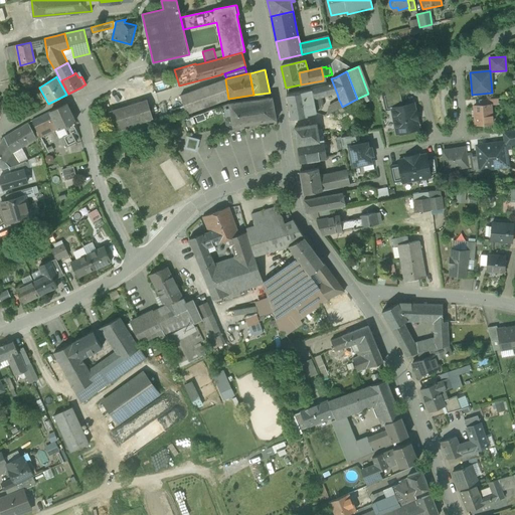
[(225,79),(206,87),(180,96),(187,114),(228,99),(225,79)]
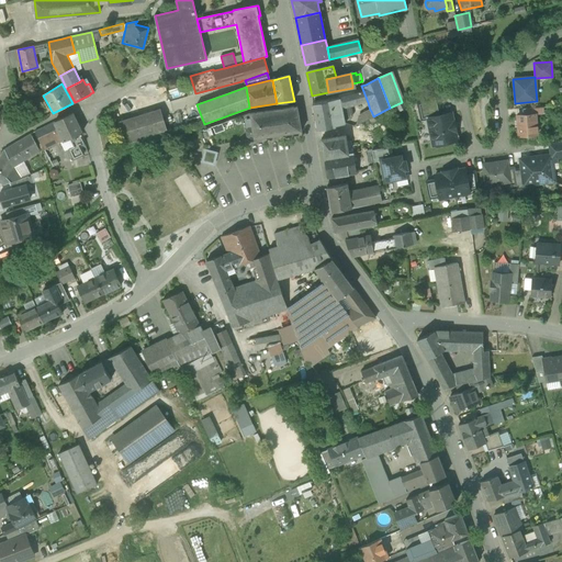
[(362,90),(338,97),(339,99),(343,109),(367,102),(368,102),(362,90)]
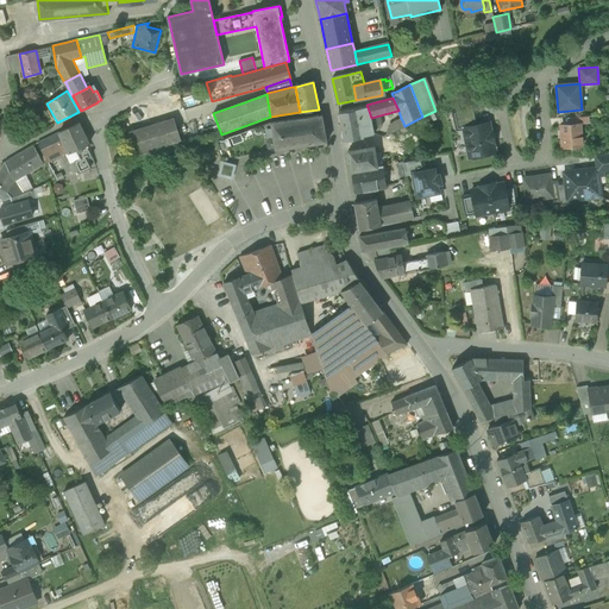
[(368,107),(339,113),(344,142),(363,138),(363,137),(374,135),(371,118),(368,107)]
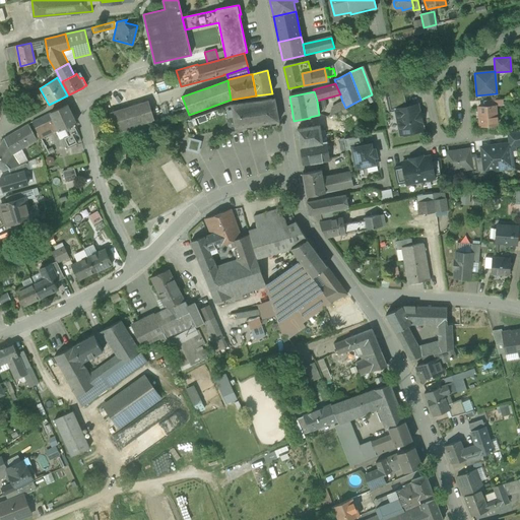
[(387,95),(389,108),(406,104),(404,91),(387,95)]
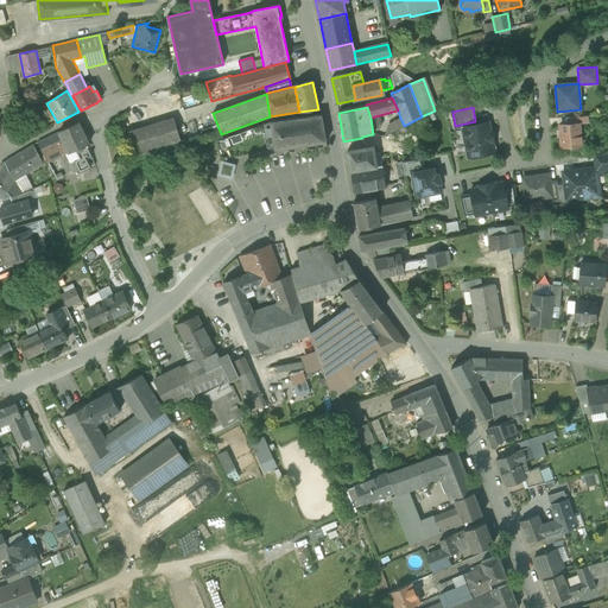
[(322,115),(292,119),(271,122),(273,139),(268,139),(266,141),(267,147),(270,150),(274,149),(276,150),(327,143),(322,115)]
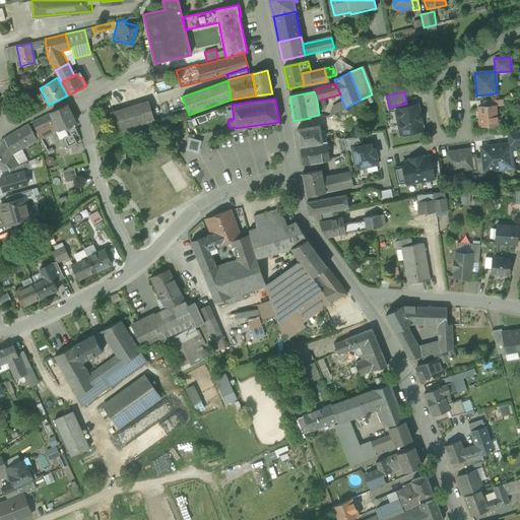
[(148,101),(128,107),(129,107),(110,113),(116,132),(154,121),(148,101)]
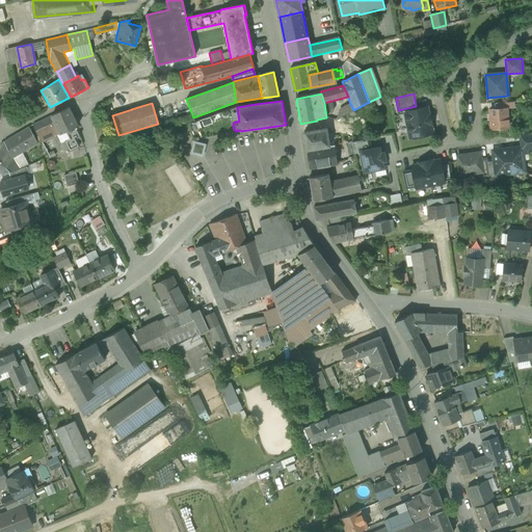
[(405,112),(409,138),(420,136),(420,134),(432,131),(430,124),(431,124),(430,116),(429,116),(427,107),(417,109),(416,106),(398,110),(399,113),(405,112)]
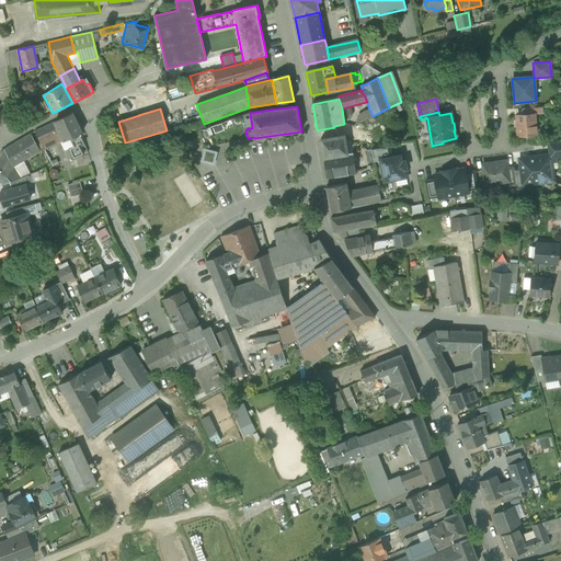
[(81,133),(72,113),(55,122),(64,140),(64,141),(70,138),(73,147),(69,149),(73,159),(83,155),(79,145),(84,142),(80,134),(81,133)]
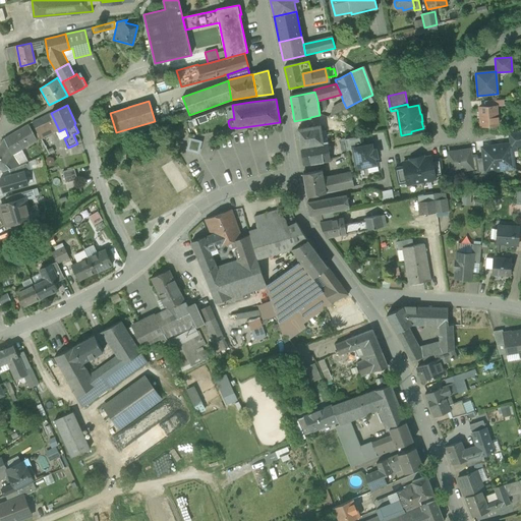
[(486,107),(479,108),(481,126),(498,125),(496,106),(486,107)]
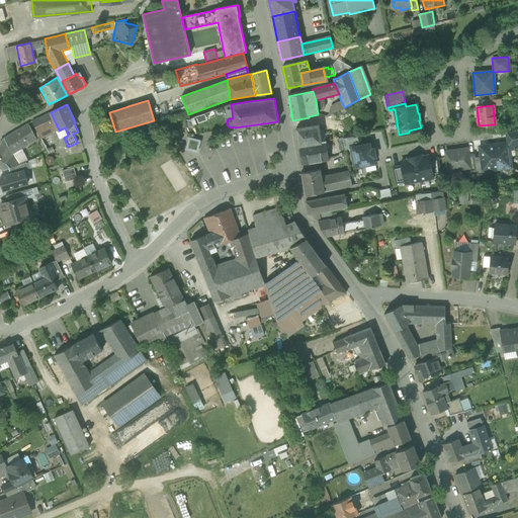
[(51,112),(32,121),(40,139),(59,130),(51,112)]
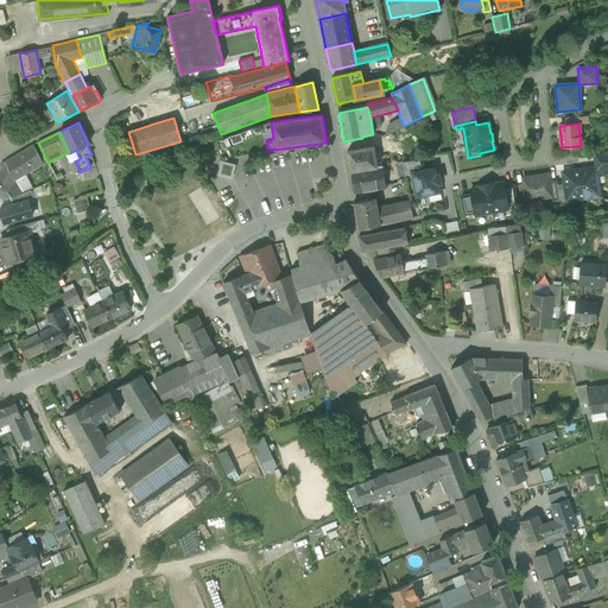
[(430,144),(416,147),(417,156),(431,152),(430,144)]
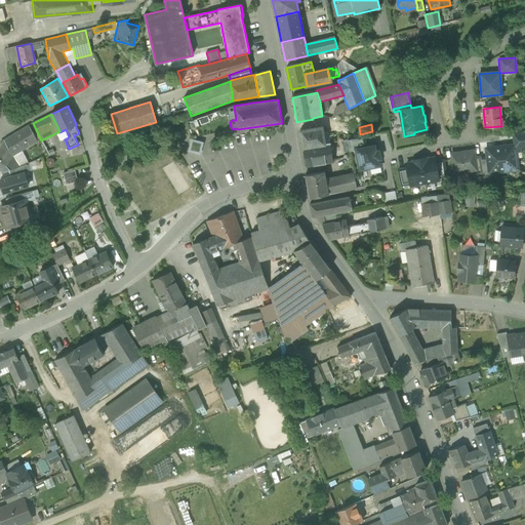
[(29,125),(4,140),(12,156),(37,142),(29,125)]
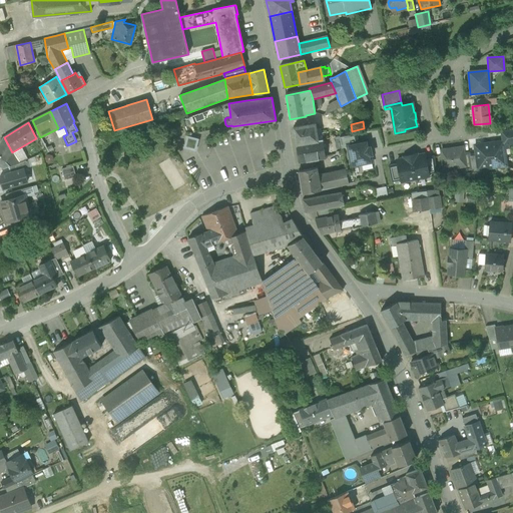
[(318,140),(315,123),(293,127),(296,144),(318,141),(318,140)]
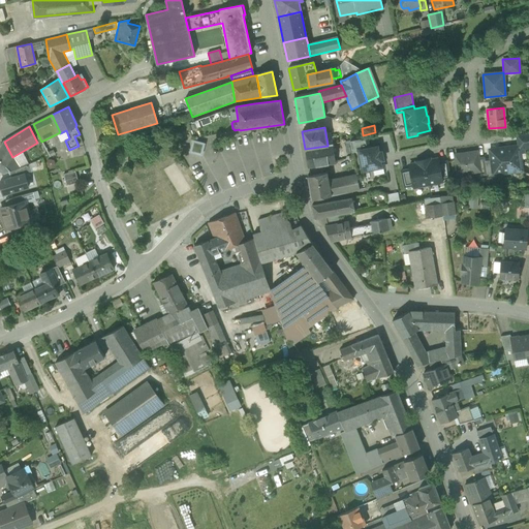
[(528,133),(517,135),(518,147),(519,147),(519,150),(528,149),(528,146),(528,133)]
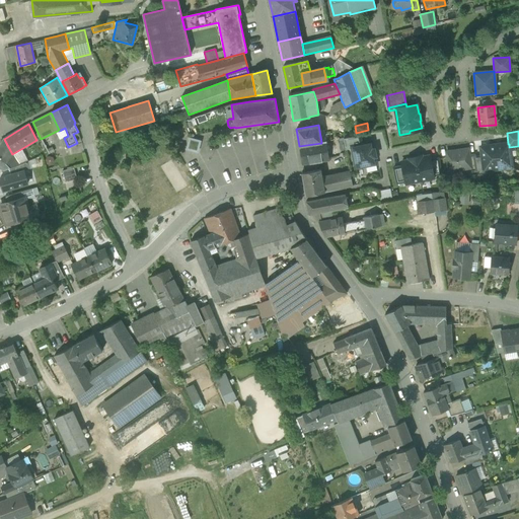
[(207,133),(196,134),(196,137),(188,138),(188,148),(199,148),(199,139),(207,139),(207,133)]
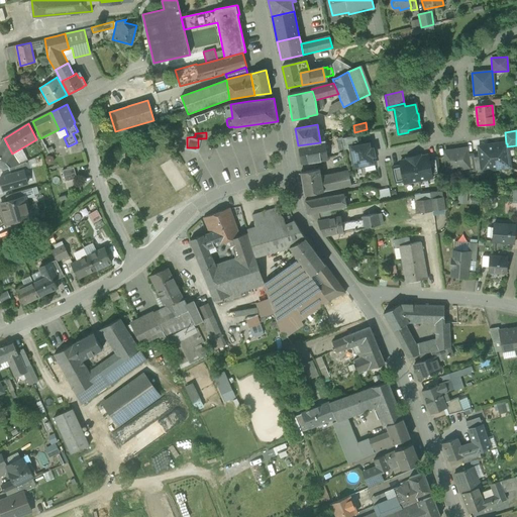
[(344,149),(349,148),(349,145),(360,142),(358,135),(341,138),(344,149)]
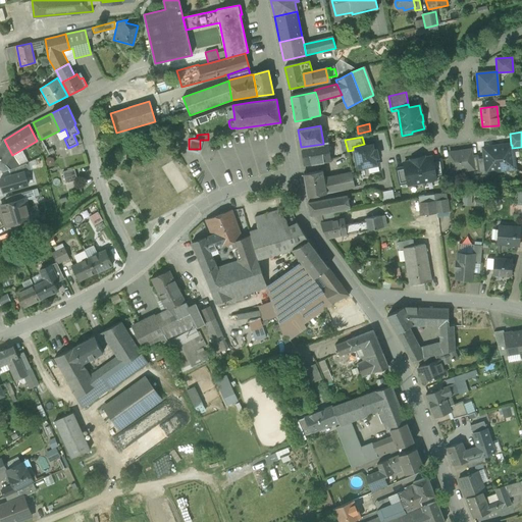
[(12,155),(4,140),(0,146),(0,159),(5,165),(12,155)]
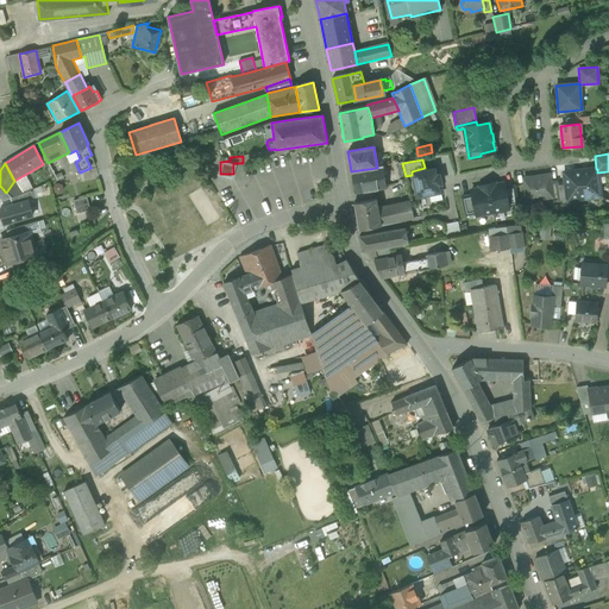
[(438,175),(435,165),(425,168),(412,171),(412,175),(416,198),(429,195),(441,193),(440,184),(441,184),(439,175),(438,175)]
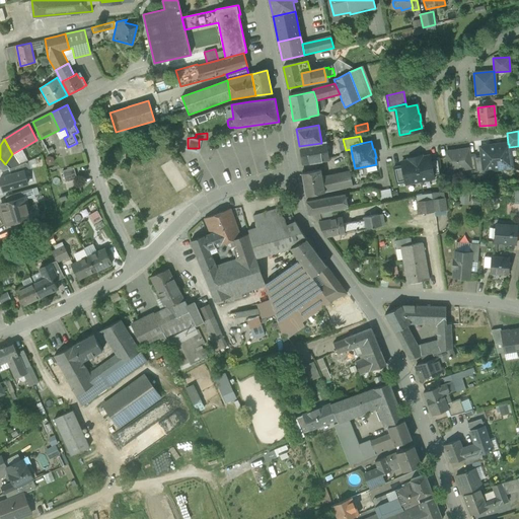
[(321,143),(299,146),(302,164),(329,160),(326,142),(321,142),(321,143)]
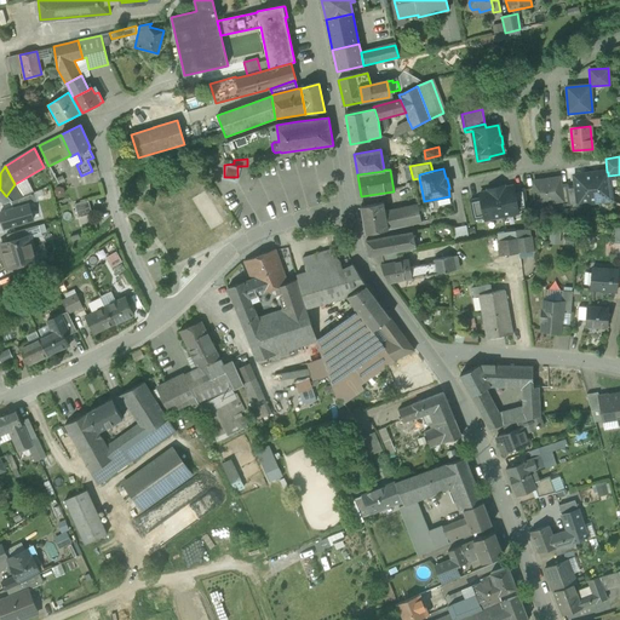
[(591,173),(595,202),(612,200),(608,176),(608,172),(607,172),(591,173)]
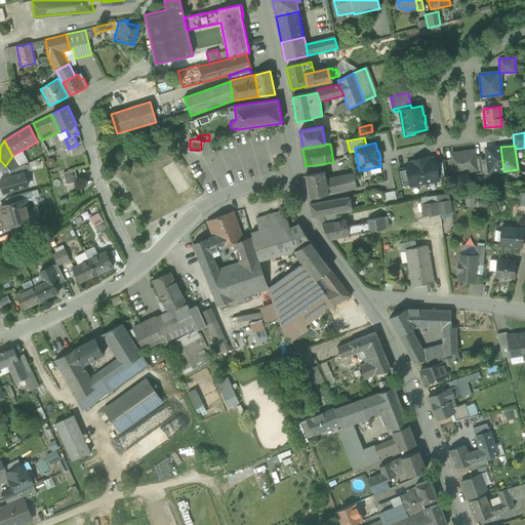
[(490,173),(503,171),(500,147),(487,150),(490,173)]
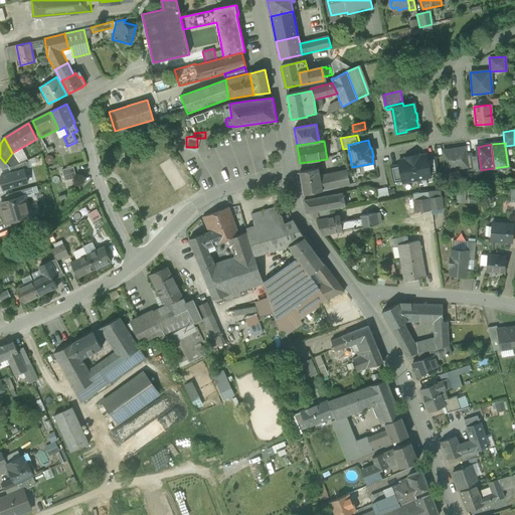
[(465,148),(443,151),(446,170),(467,167),(466,154),(465,148)]
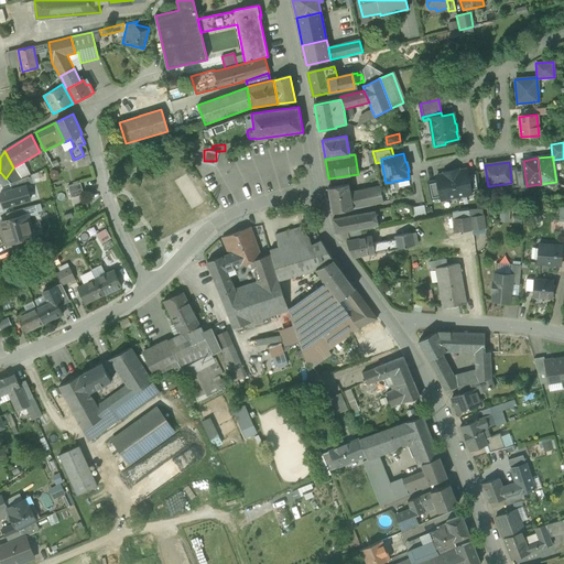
[(6,179),(0,172),(0,184),(3,186),(10,184),(21,179),(13,167),(6,179)]
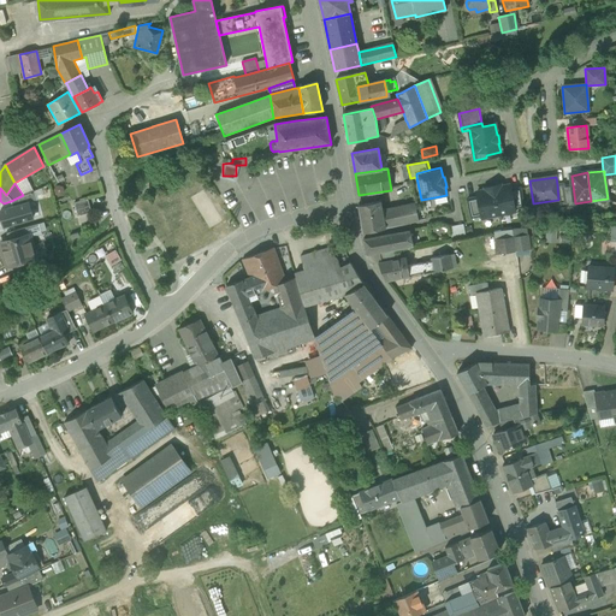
[(563,183),(557,184),(558,200),(560,205),(567,205),(563,183)]
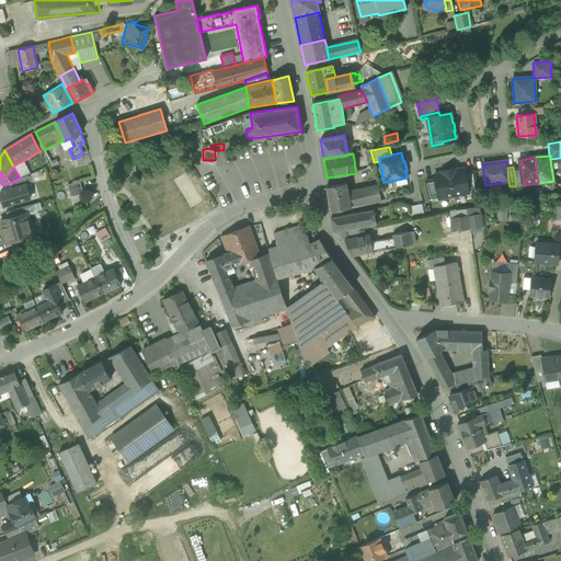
[(464,169),(456,171),(456,170),(451,170),(451,169),(448,170),(454,196),(469,193),(468,191),(465,173),(464,169)]
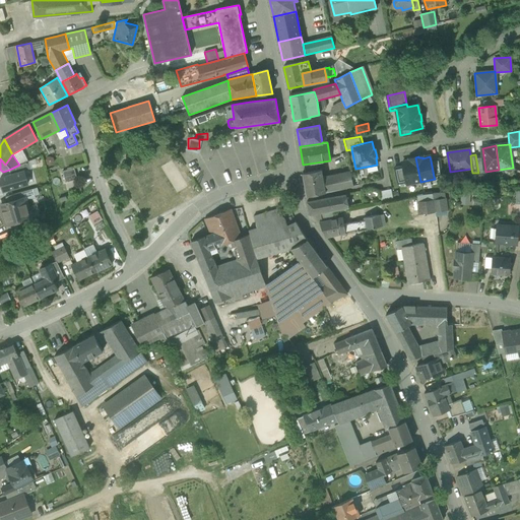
[(482,156),(476,157),(478,176),(485,175),(485,172),(484,172),(482,156)]
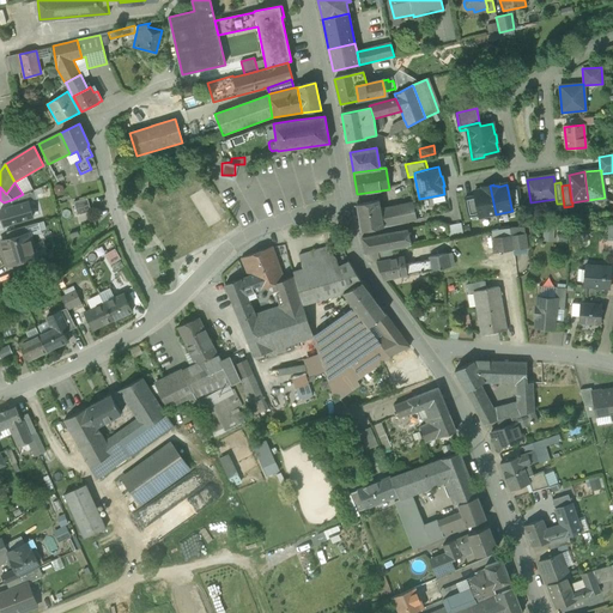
[(486,188),(483,188),(483,189),(474,192),(475,196),(479,216),(479,217),(496,214),(490,186),(486,187),(486,188)]
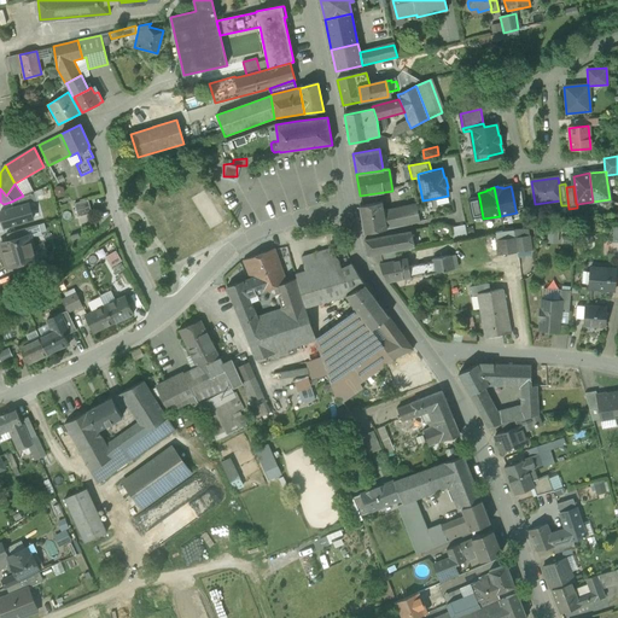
[(523,188),(512,191),(516,210),(525,208),(523,188)]
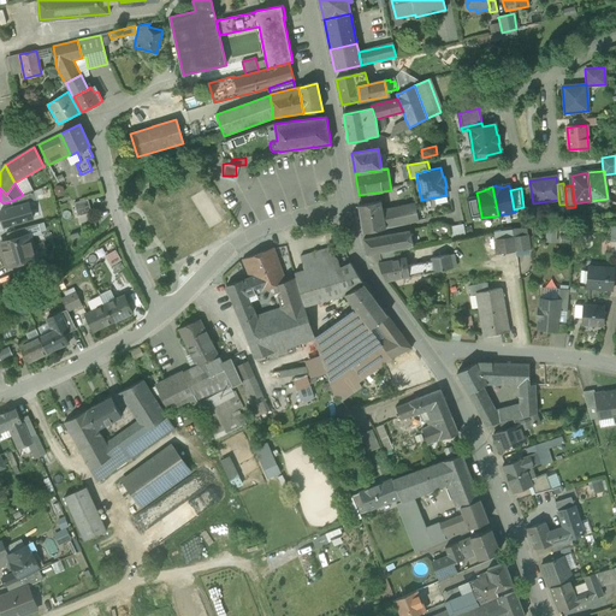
[(23,195),(11,201),(12,207),(31,202),(35,201),(33,191),(23,195)]
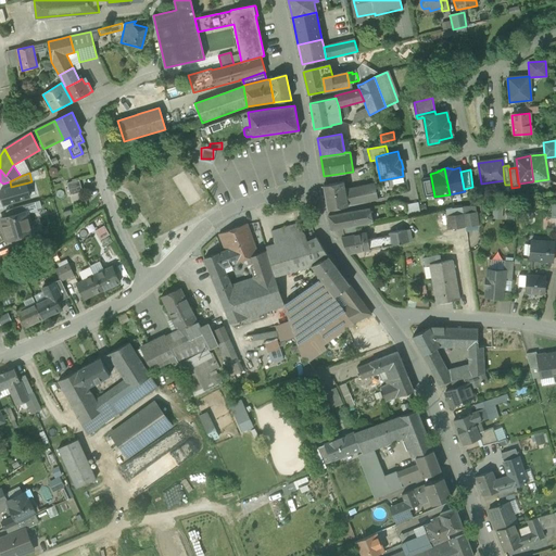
[(403,176),(392,178),(393,185),(404,184),(403,176)]
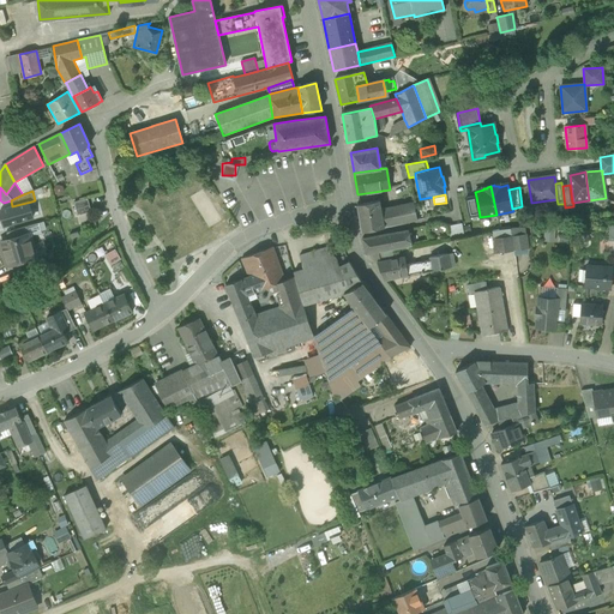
[(476,197),(465,199),(469,217),(480,216),(476,197)]
